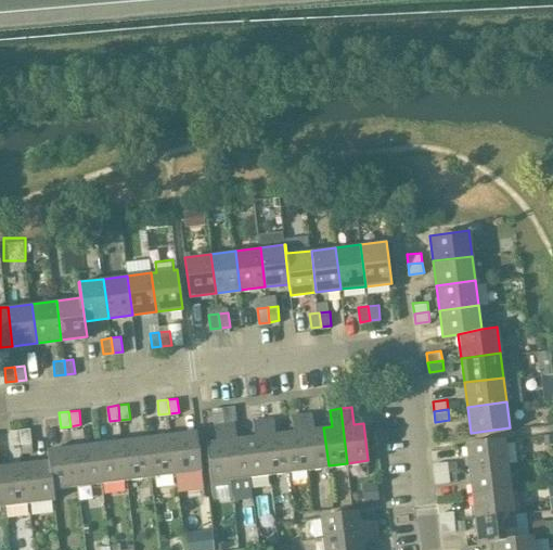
[(312,411),(301,412),(309,468),(329,465),(323,427),(314,429),(312,411)]
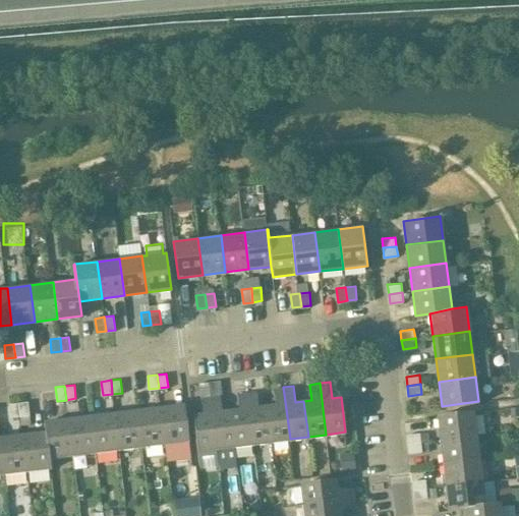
[(276,405),(267,406),(272,442),(290,439),(283,387),(274,389),(276,405)]
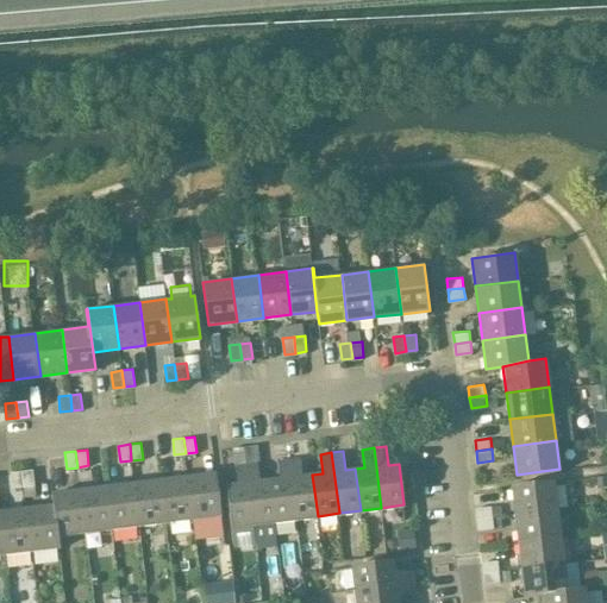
[(300,457),(288,458),(296,519),(318,516),(312,475),(302,476),(300,457)]
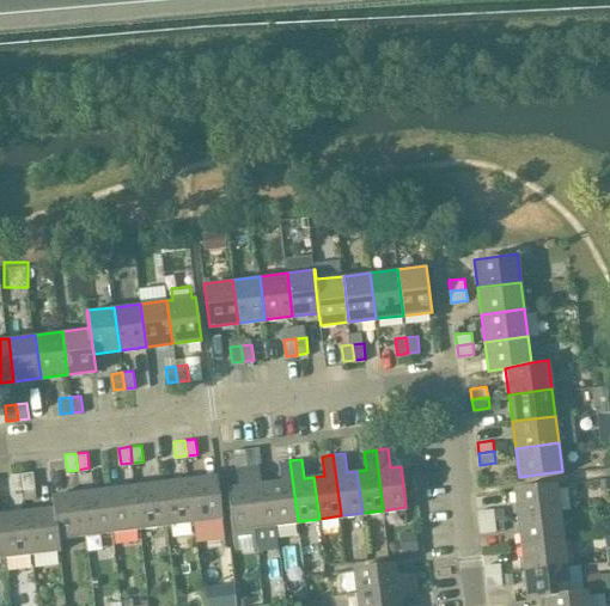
[(281,481),(272,482),(276,524),(298,521),(290,460),(279,461),(281,481)]
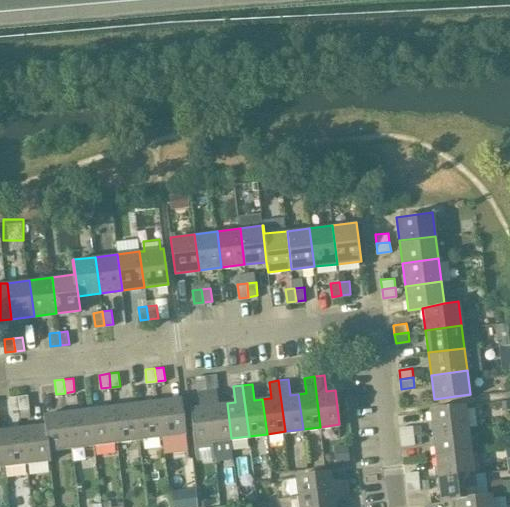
[(216,388),(207,390),(213,440),(231,438),(227,403),(218,404),(216,388)]
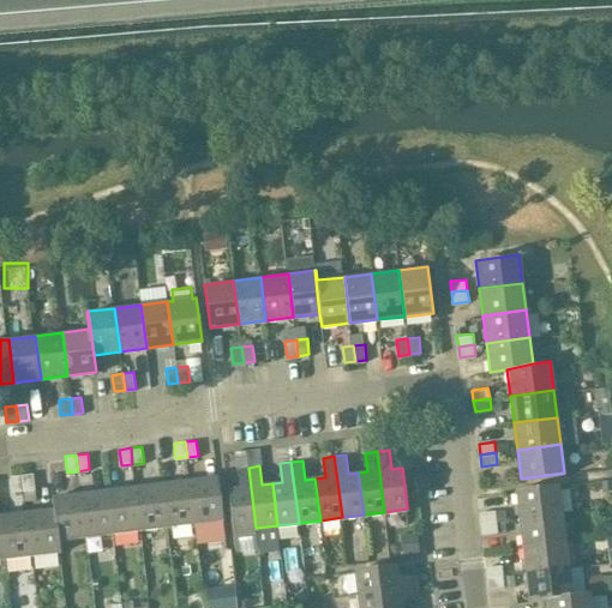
[(228,489),(234,531),(256,528),(249,468),(237,469),(239,488),(228,489)]
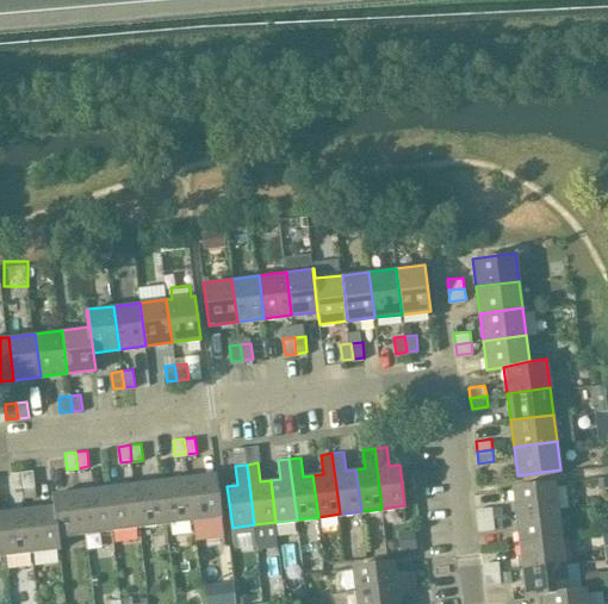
[(33,468),(23,471),(25,486),(36,485),(33,468)]
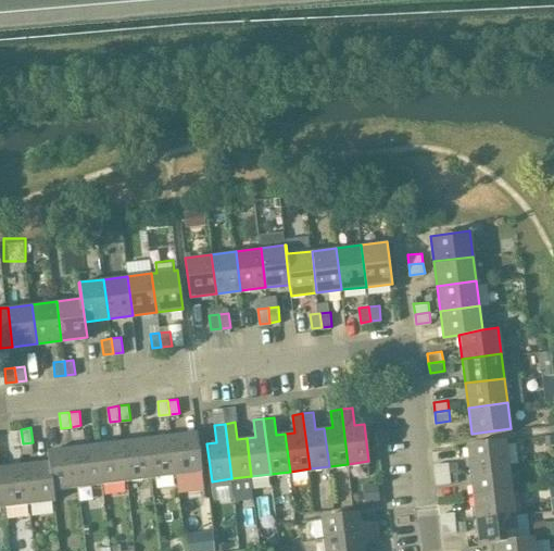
[(11,430),(12,445),(23,443),(21,429),(11,430)]
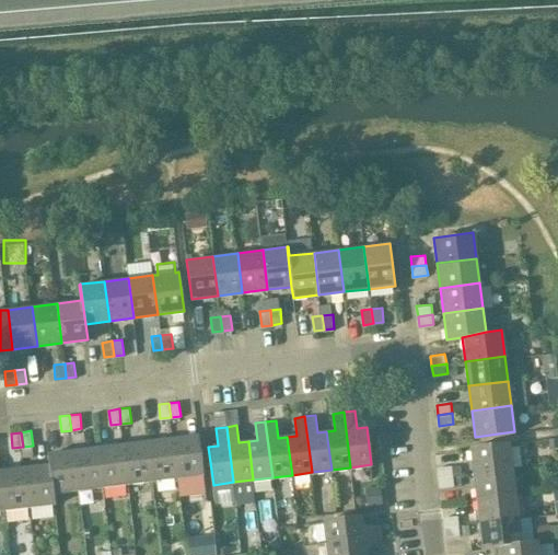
[(199,434),(173,437),(178,476),(204,473),(199,434)]
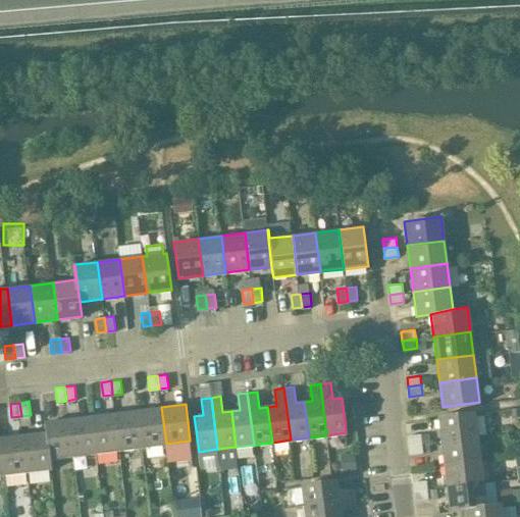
[(161,407),(138,410),(143,447),(166,444),(161,407)]
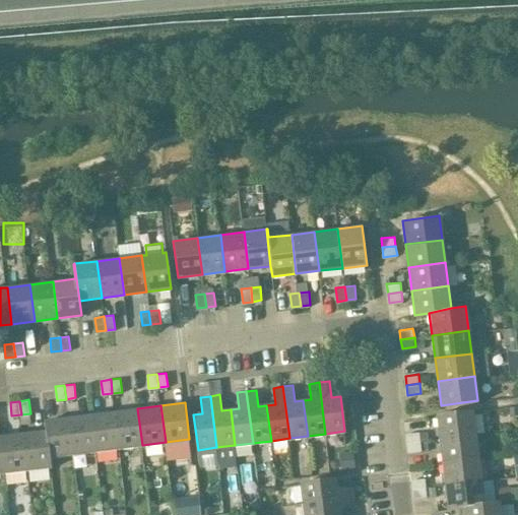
[(137,408),(115,411),(119,448),(142,445),(137,408)]
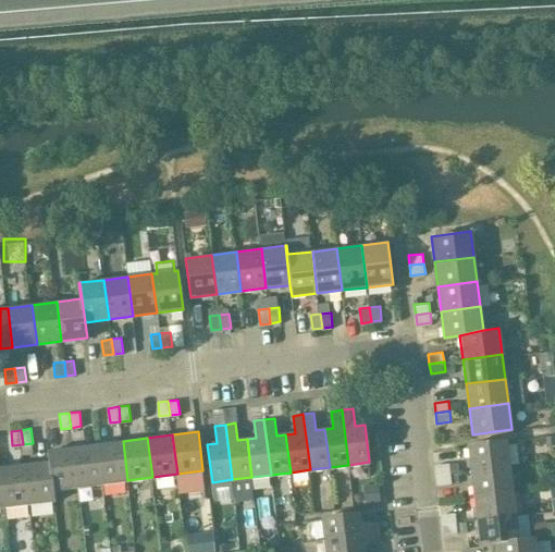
[(507,439),(467,443),(470,469),(510,464),(507,439)]
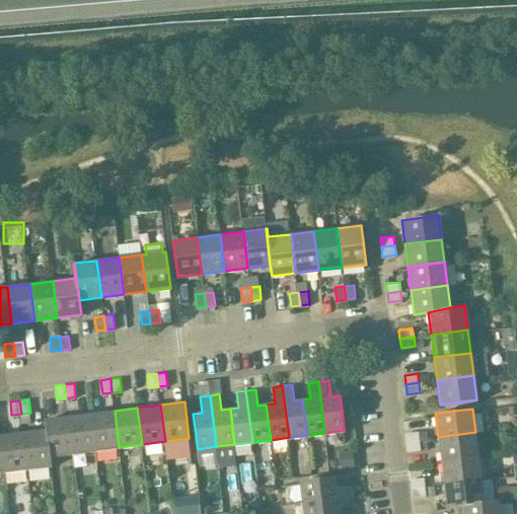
[(91,414),(96,450),(119,447),(115,411),(91,414)]
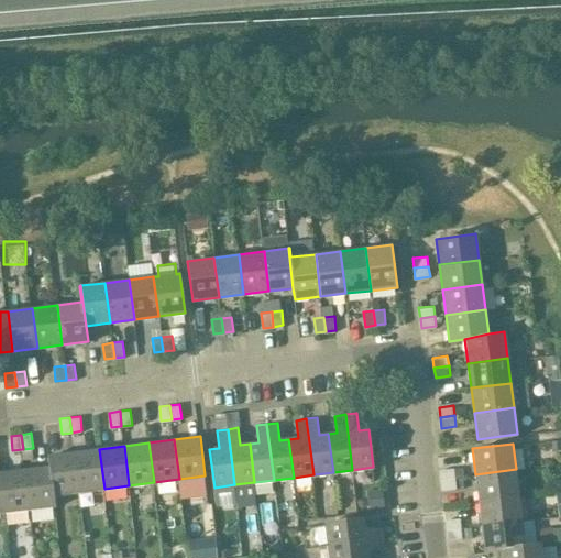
[(74,452),(79,492),(105,489),(99,449),(74,452)]
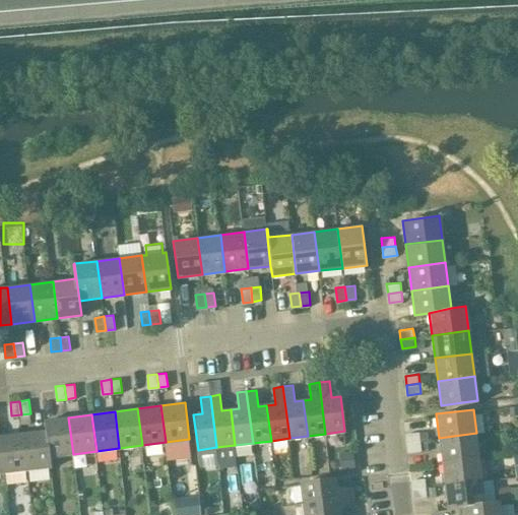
[(51,457),(73,454),(68,417),(45,421),(46,430),(47,430),(50,457),(51,457)]
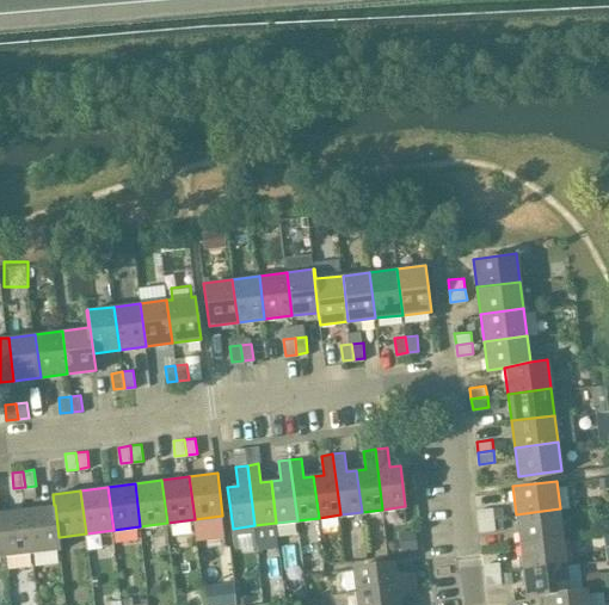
[(55,505),(54,505),(28,507),(34,551),(61,548),(60,537),(59,537),(55,505)]
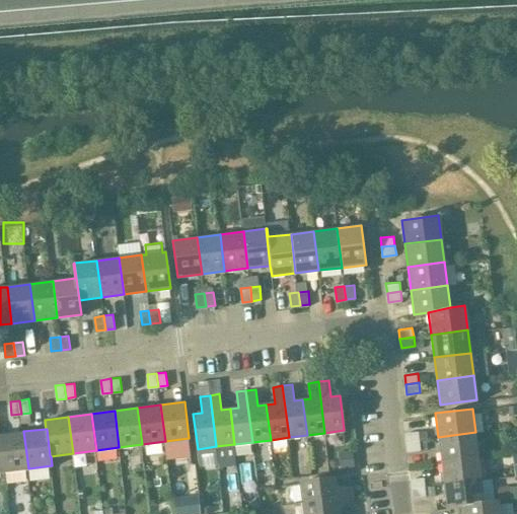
[(419,430),(405,432),(407,441),(420,439),(419,430)]
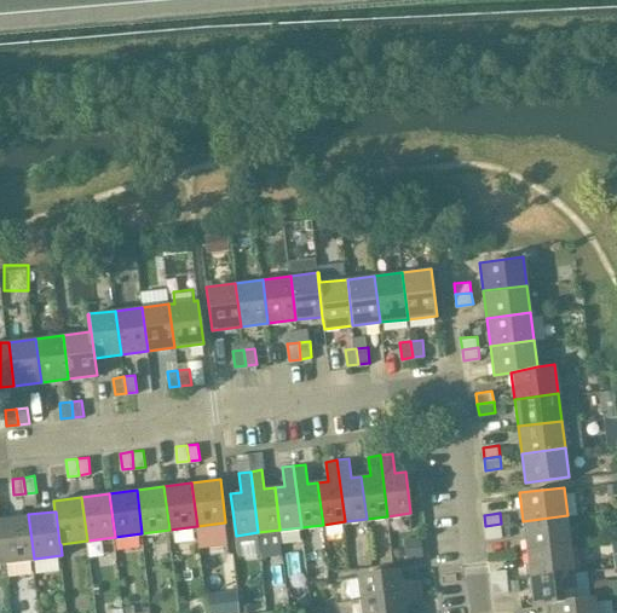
[(28,514),(0,518),(6,562),(34,559),(28,514)]
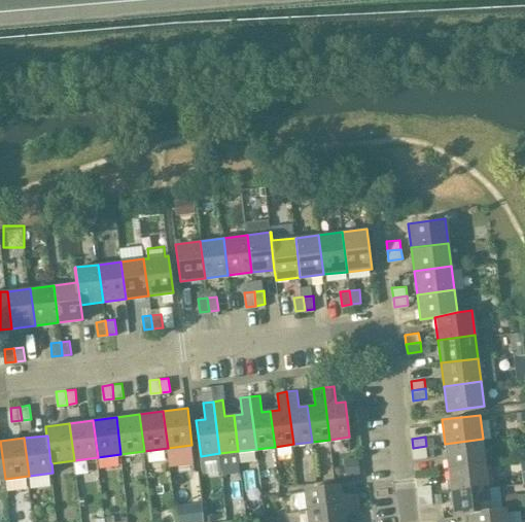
[(448,467),(485,462),(483,439),(445,444),(448,467)]
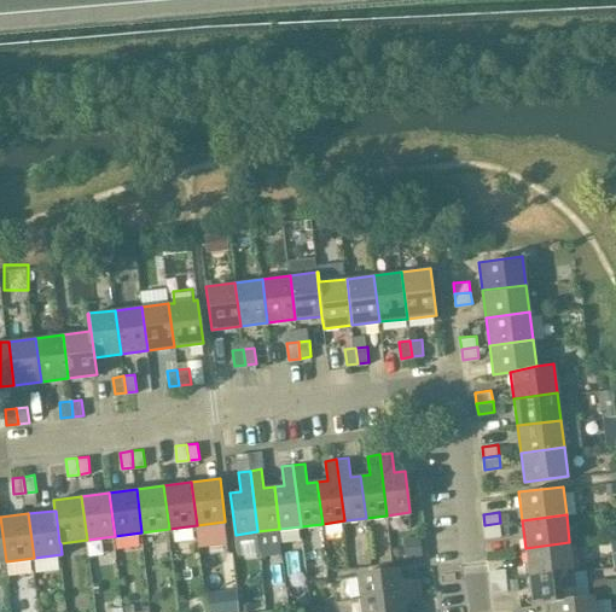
[(486,537),(501,535),(500,523),(484,525),(486,537)]
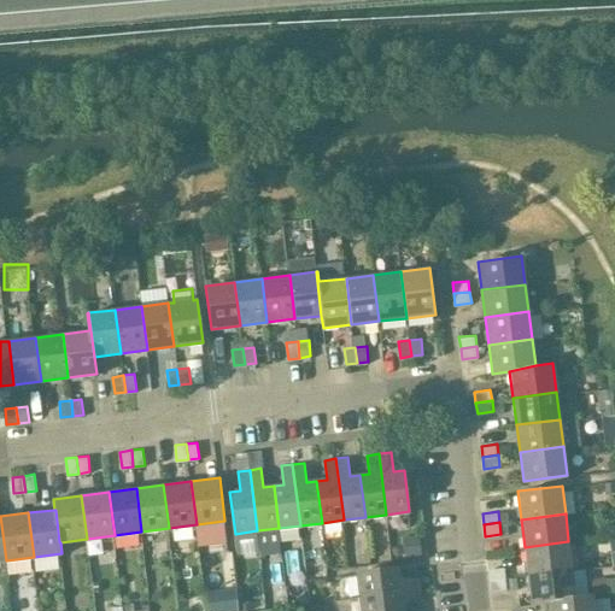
[(528,575),(572,569),(568,541),(525,547),(528,575)]
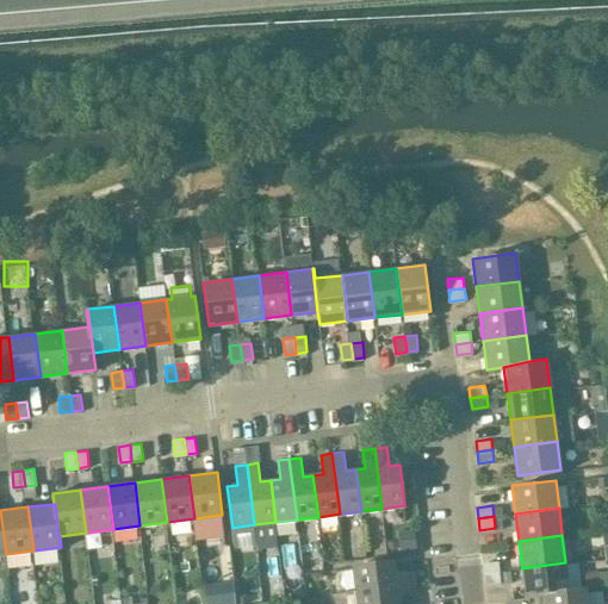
[(395,560),(353,565),(357,587),(416,580),(415,570),(397,572),(395,560)]
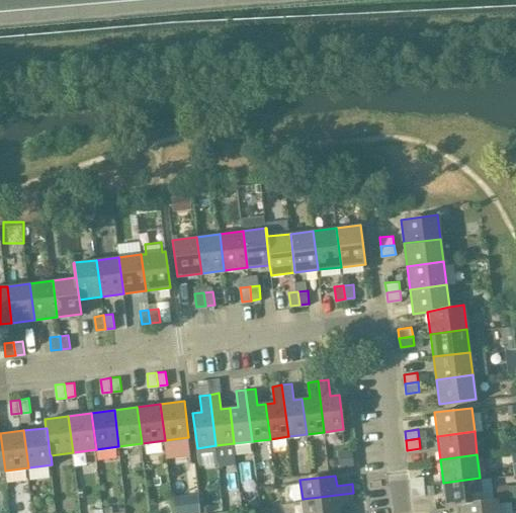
[(424,476),(410,478),(411,487),(425,485),(424,476)]
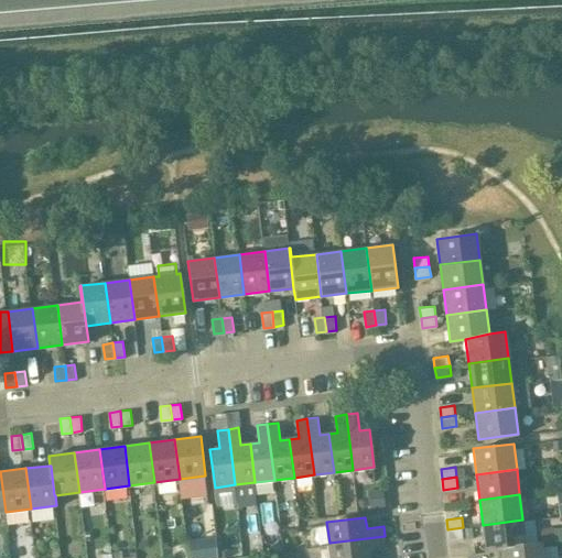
[(486,551),(501,549),(526,544),(522,520),(483,525),(486,551)]
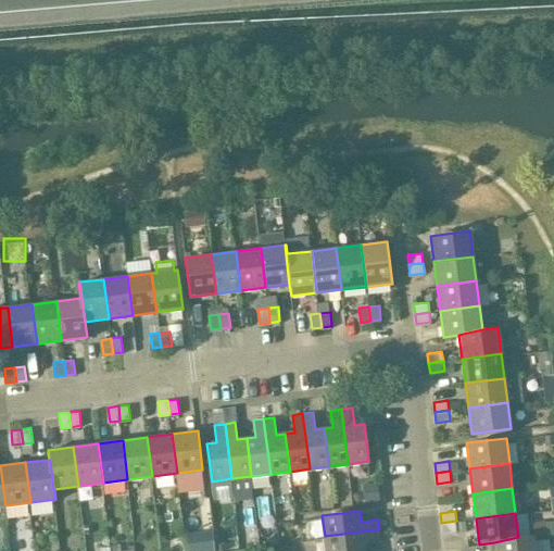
[(457,530),(456,521),(441,523),(442,533),(457,530)]
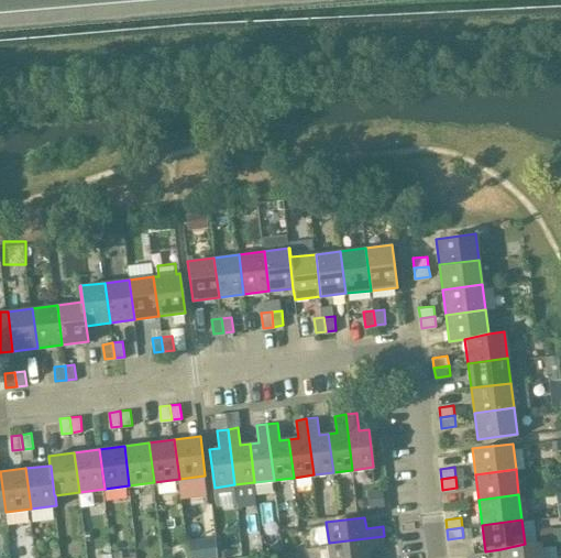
[(329,543),(330,557),(363,557),(370,557),(369,549),(385,547),(384,536),(329,543)]
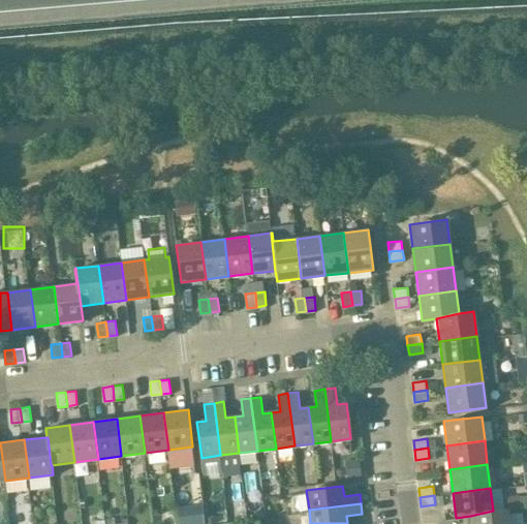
[(199,523),(200,523),(209,523),(208,507),(181,510),(182,523),(199,523)]
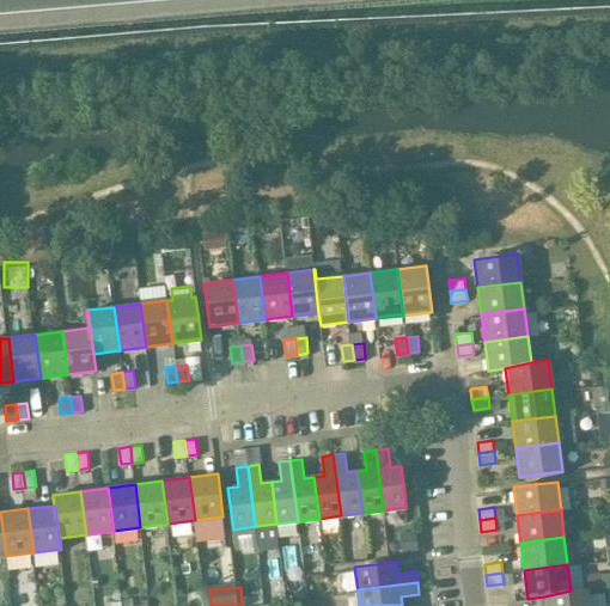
[(591,605),(589,589),(571,591),(544,597),(546,605),(591,605)]
